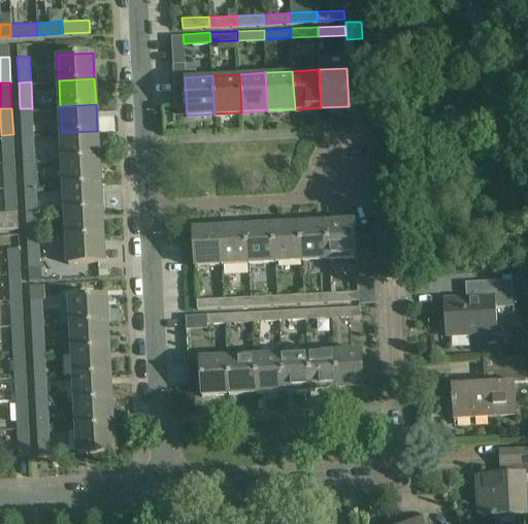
[(32,108),(20,108),(21,134),(33,134),(32,108)]
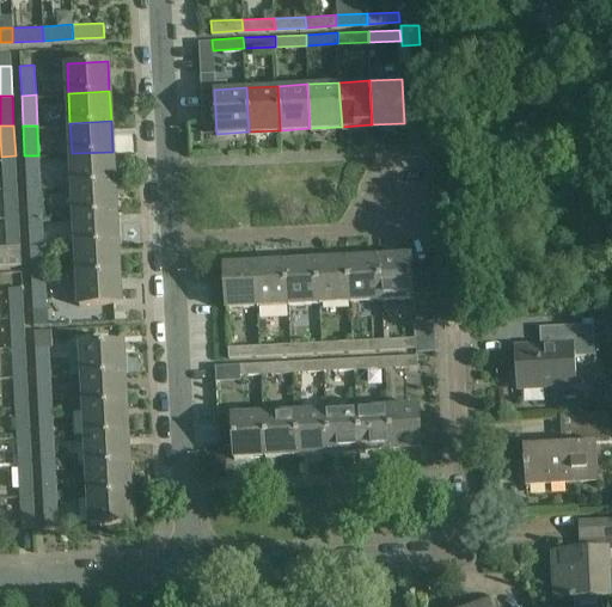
[(112,152),(72,153),(73,183),(114,182),(112,152)]
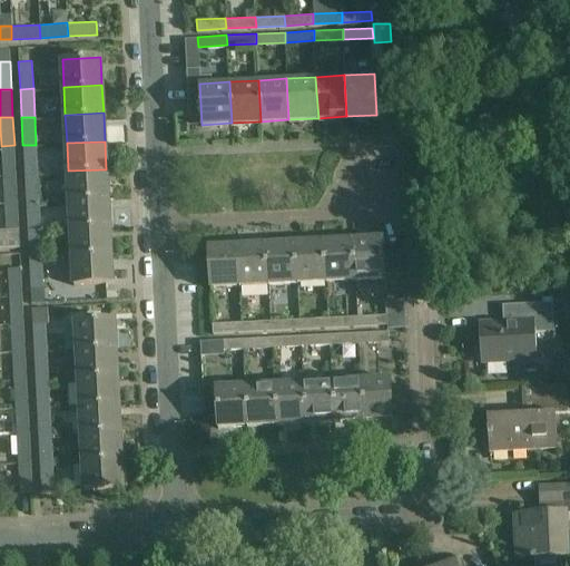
[(15,145),(1,146),(2,174),(16,173),(15,145)]
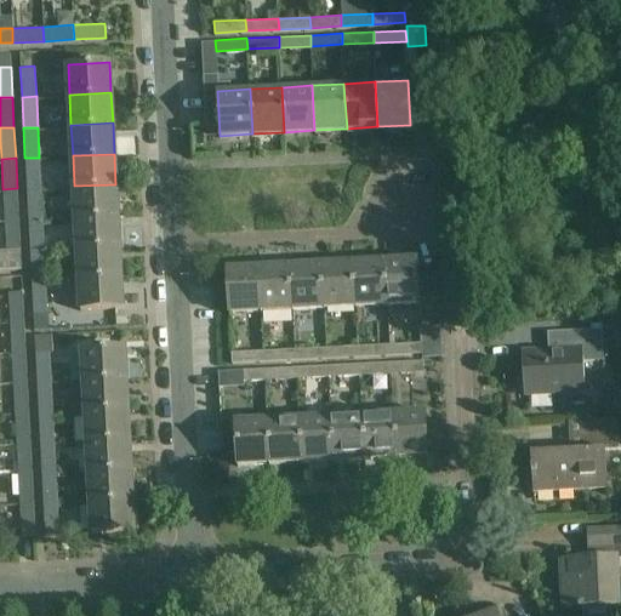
[(39,158),(24,158),(27,189),(41,188),(39,158)]
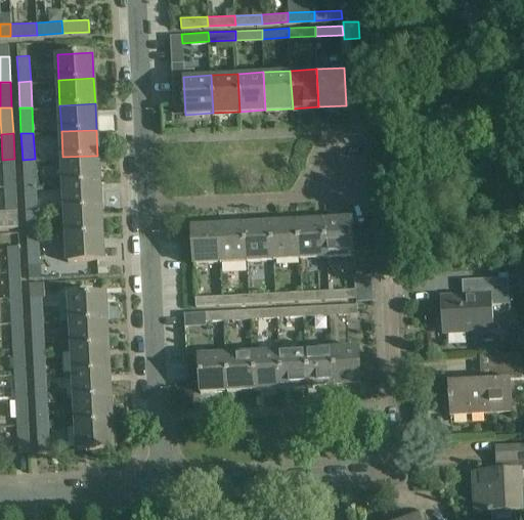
[(97,156),(62,157),(63,183),(99,181),(97,156)]
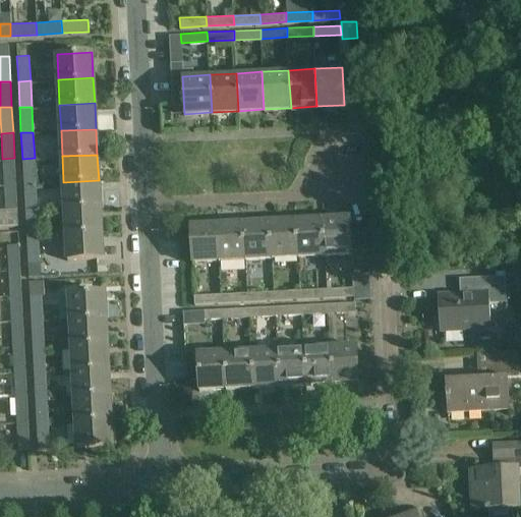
[(2,159),(3,184),(15,183),(14,158),(2,159)]
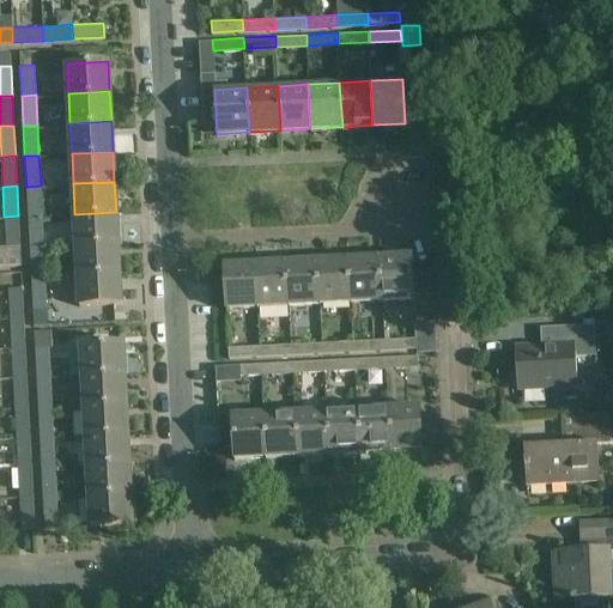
[(41,186),(26,187),(28,217),(42,216),(41,186)]
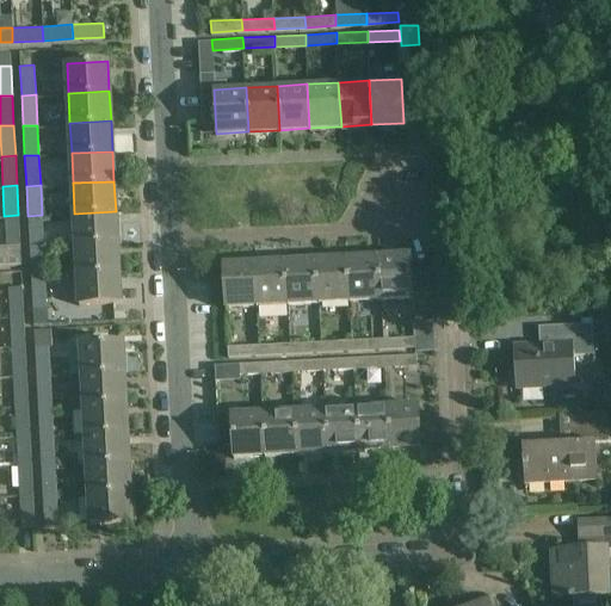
[(116,211),(74,214),(76,243),(117,241),(116,211)]
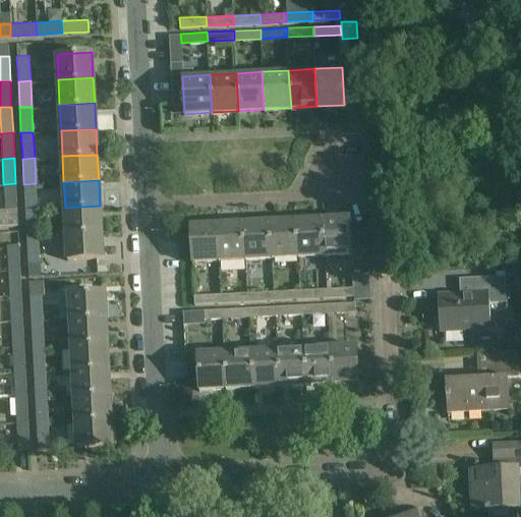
[(0,224),(17,224),(15,183),(3,184),(5,210),(0,209),(0,224)]
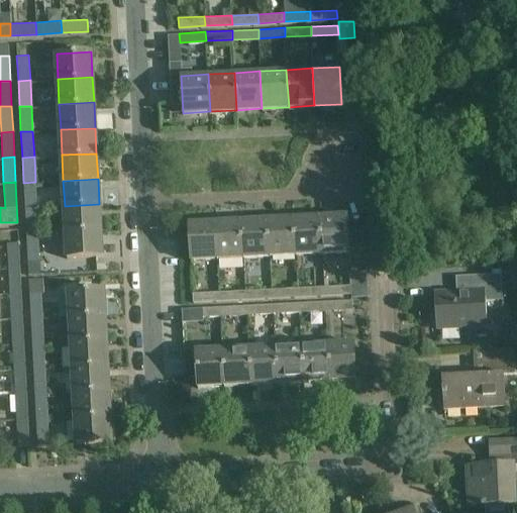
[(35,182),(23,183),(24,208),(36,207),(35,182)]
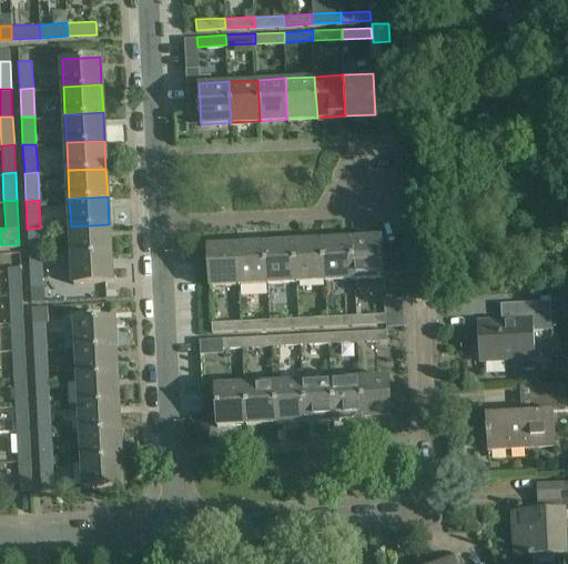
[(72,254),(110,252),(109,224),(71,227),(72,254)]
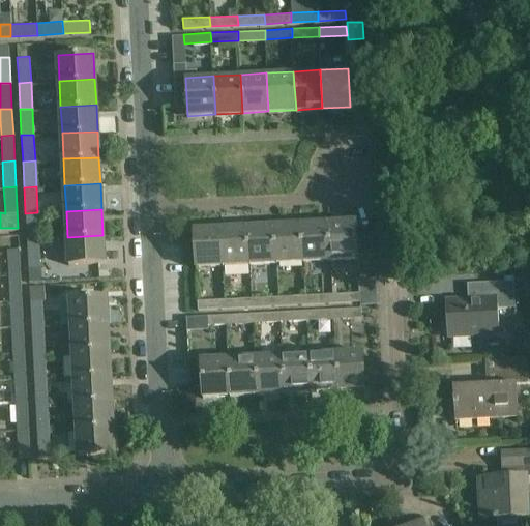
[(39,238),(37,212),(25,213),(27,239),(39,238)]
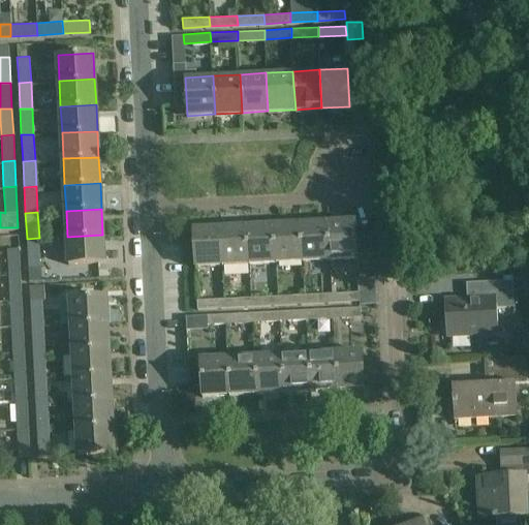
[(329,220),(331,258),(358,257),(355,219),(329,220)]
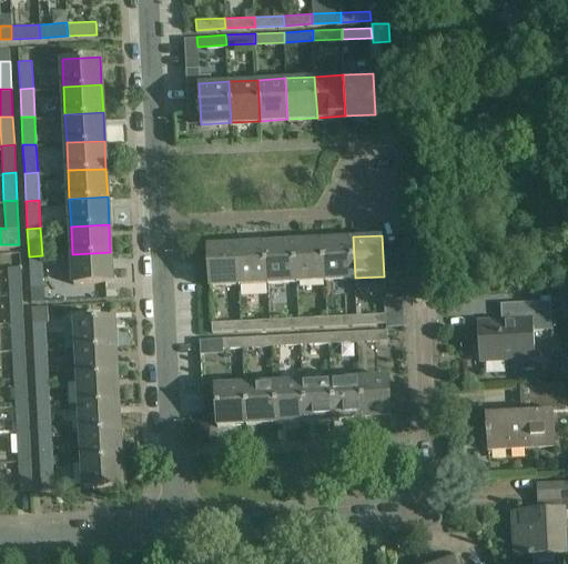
[(355,278),(353,237),(323,238),(325,279),(355,278)]
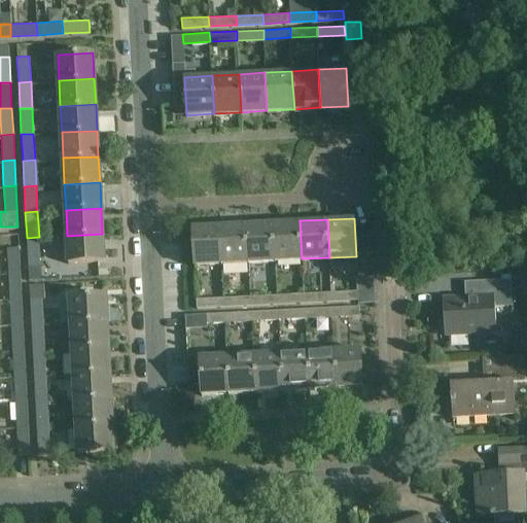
[(302,258),(300,220),(273,222),(275,260),(302,258)]
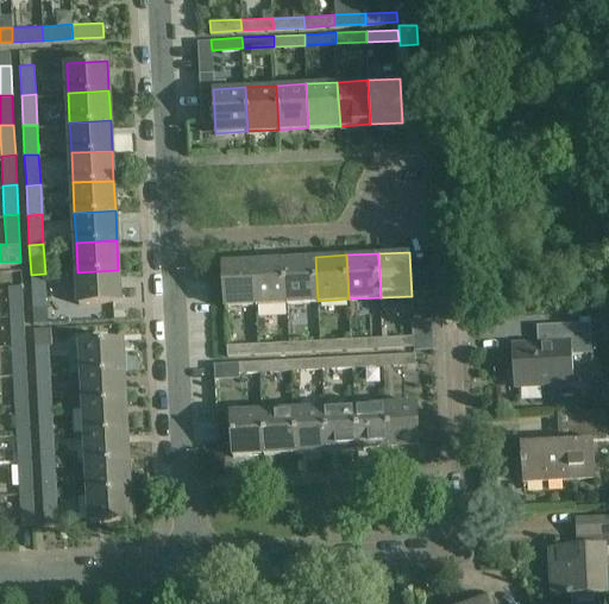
[(284,258),(287,302),(318,301),(315,257),(284,258)]
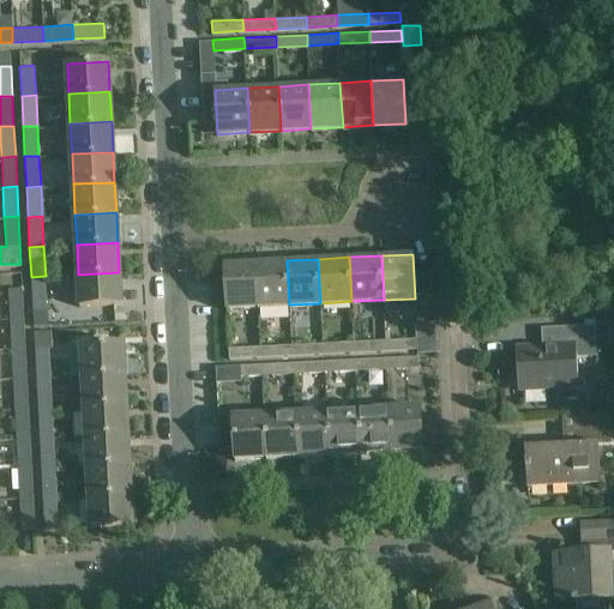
[(256,263),(258,307),(289,305),(287,260),(256,263)]
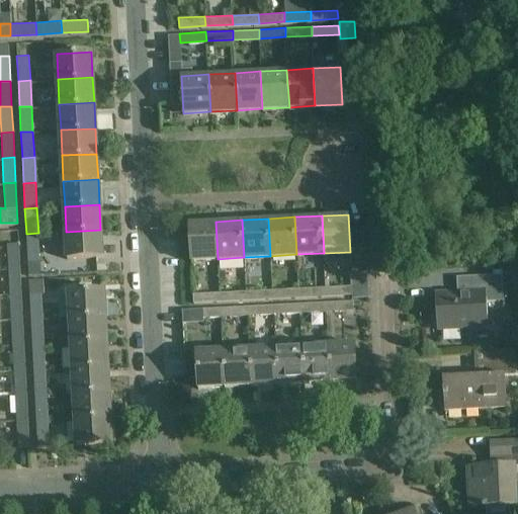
[(218,259),(216,222),(188,223),(190,260),(218,259)]
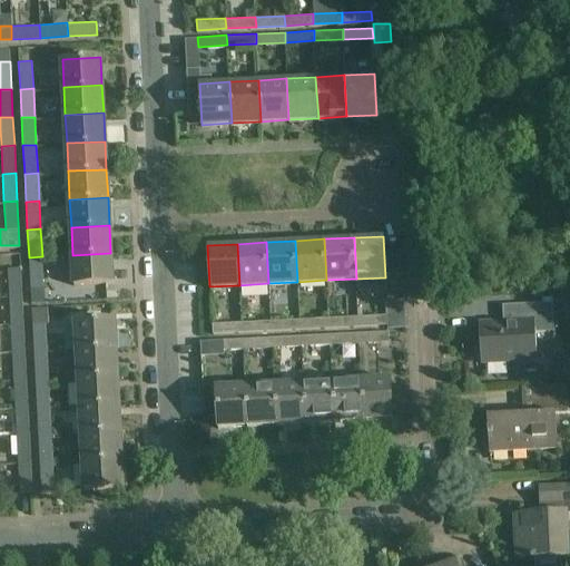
[(110,253),(72,255),(74,283),(112,281),(110,253)]
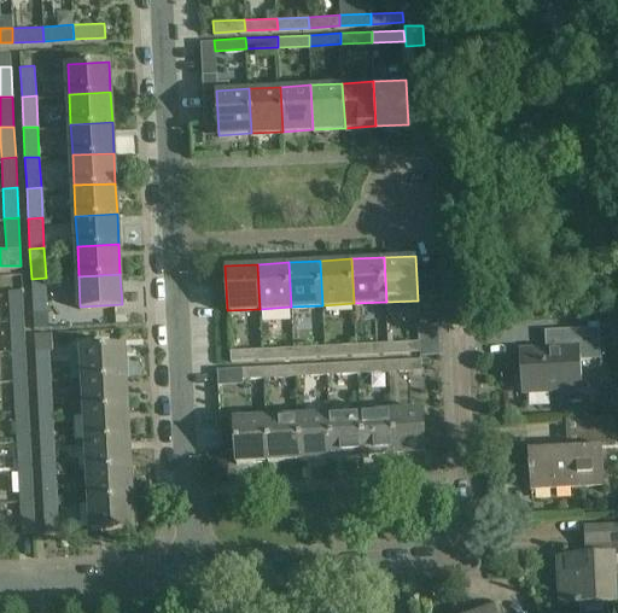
[(46,278),(31,279),(33,310),(47,309),(46,278)]
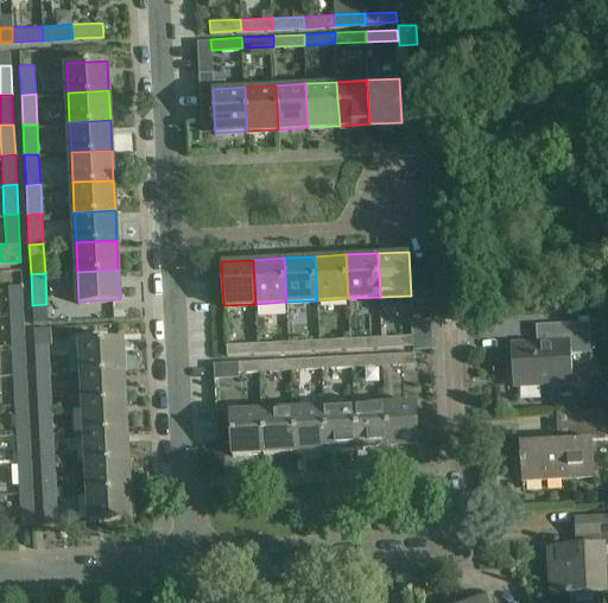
[(23,284),(7,284),(10,315),(24,313),(23,284)]
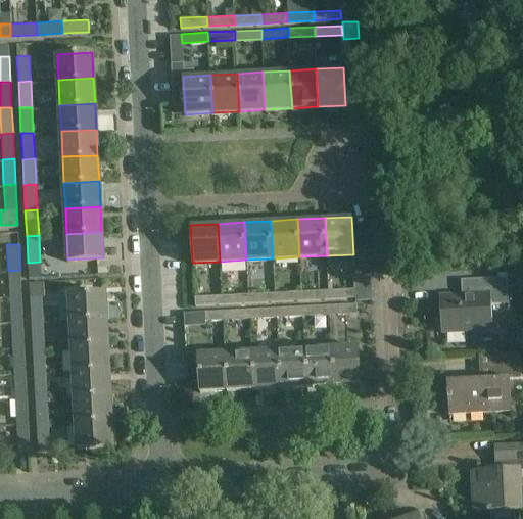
[(462,277),(463,293),(441,294),(443,330),(487,328),(485,303),(510,301),(508,275),(506,269),(496,271),(496,276),(462,277)]
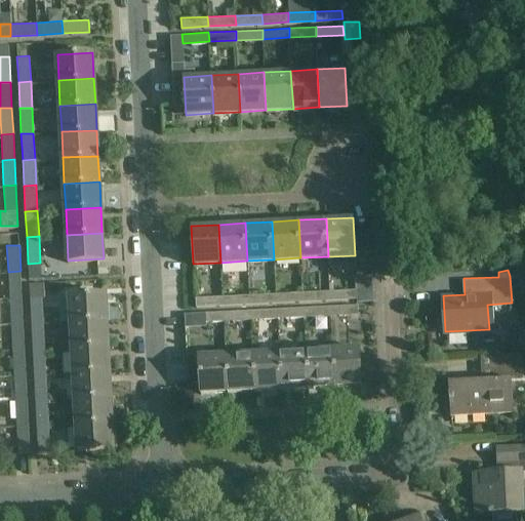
[(21,271),(8,272),(9,297),(22,296),(21,271)]
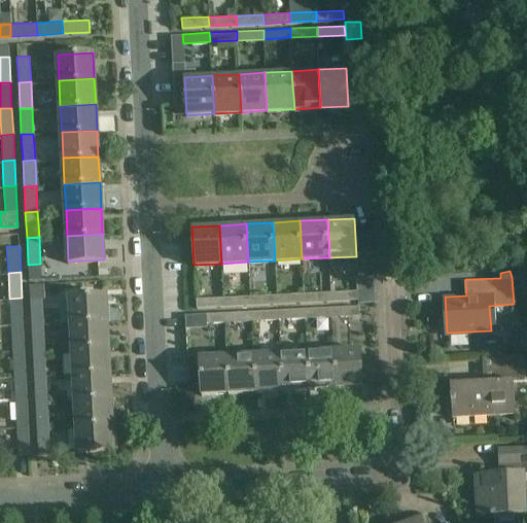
[(330,290),(331,300),(358,299),(357,289),(330,290)]
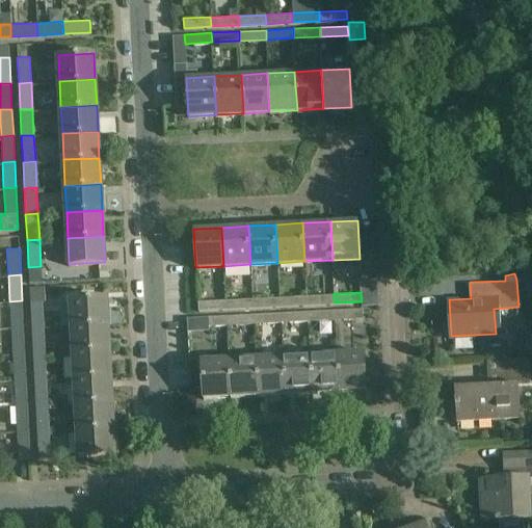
[(335,302),(334,293),(306,295),(307,305),(335,302)]
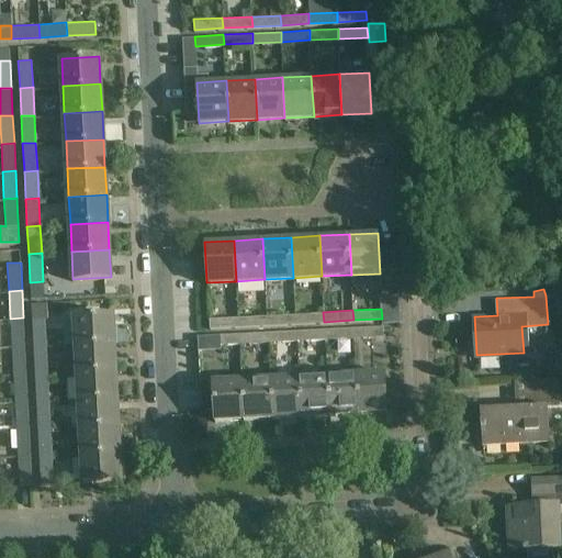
[(324,322),(323,312),(294,313),(295,323),(324,322)]
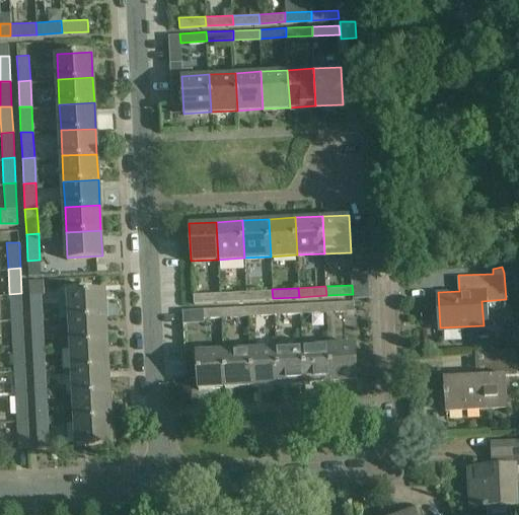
[(70,316),(105,314),(104,289),(69,291),(70,316)]
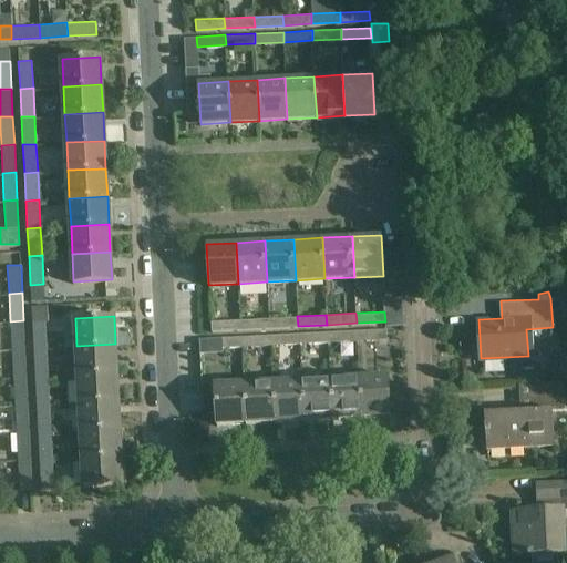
[(298,326),(297,316),(269,317),(269,327),(298,326)]
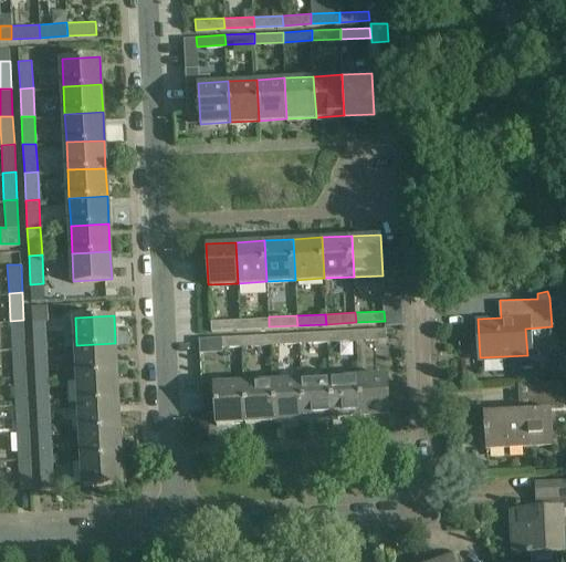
[(240,319),(240,329),(269,326),(269,316),(240,319)]
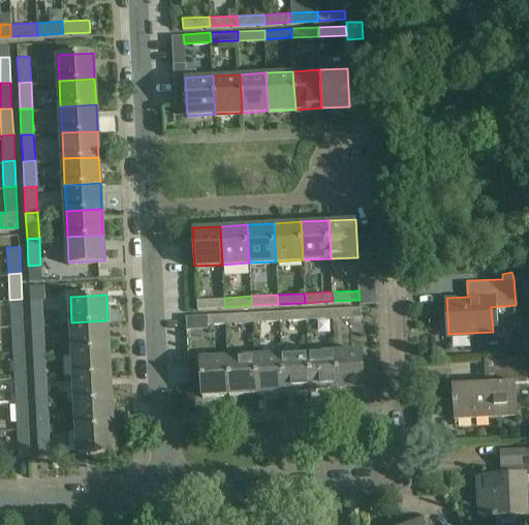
[(224,307),(224,298),(197,299),(197,308),(224,307)]
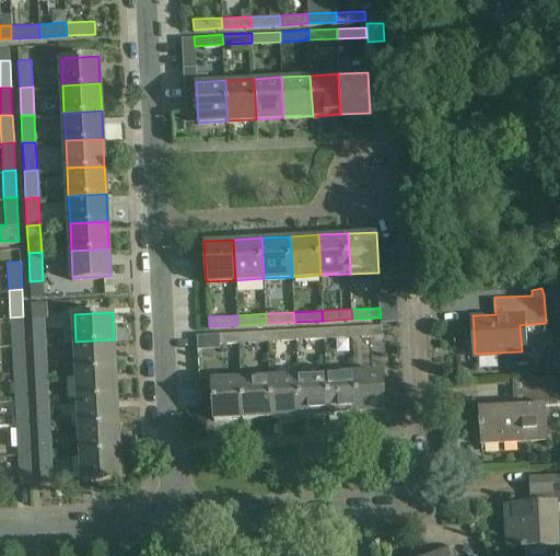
[(23,316),(10,317),(11,345),(24,344),(23,316)]
